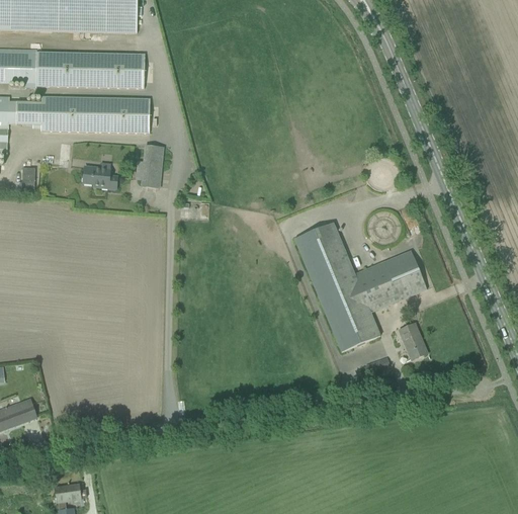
[(0,0),(0,27),(137,31),(137,0),(0,0)]
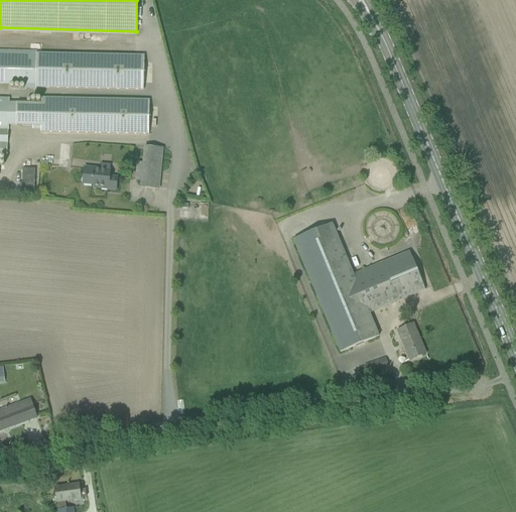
[(0,81),(24,82),(24,85),(36,86),(143,88),(144,54),(144,52),(36,50),(36,47),(0,46),(0,81)]
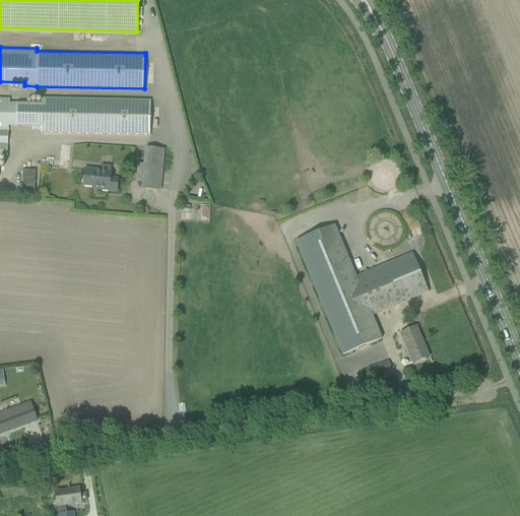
[(0,152),(7,153),(9,95),(0,94),(0,152)]
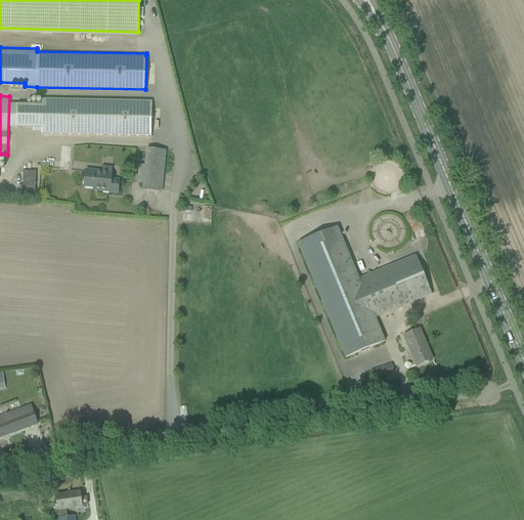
[(41,131),(150,133),(151,98),(42,96),(42,101),(41,125),(41,131)]
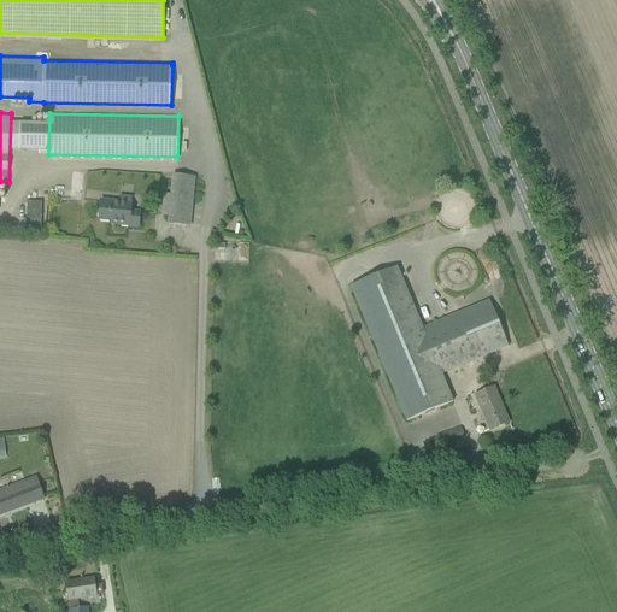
[(50,119),(18,118),(18,147),(48,147),(50,119)]
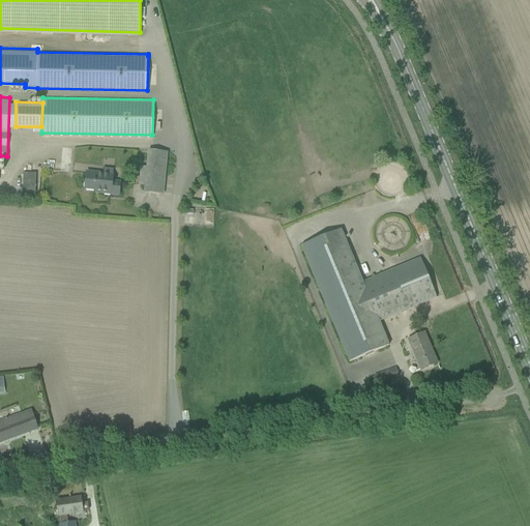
[(144,188),(164,191),(168,149),(148,147),(146,164),(141,164),(139,182),(144,183),(144,188)]
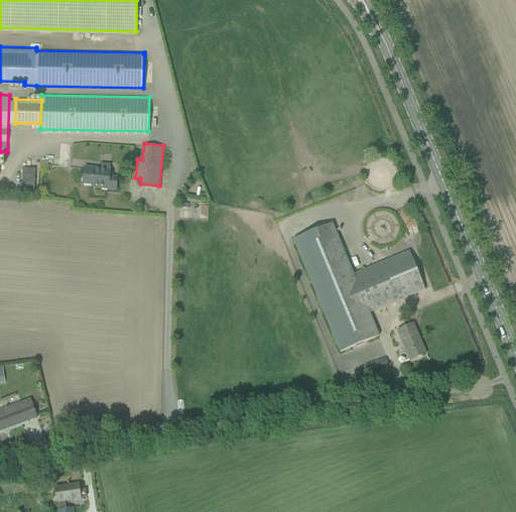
[(94,184),(116,186),(117,174),(109,173),(110,166),(109,166),(109,162),(101,161),(101,166),(85,164),(83,180),(94,181),(94,184)]
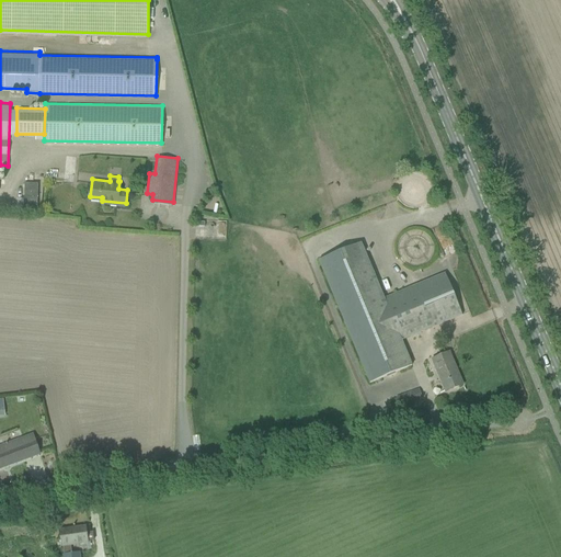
[(24,180),(23,207),(36,207),(37,181),(24,180)]
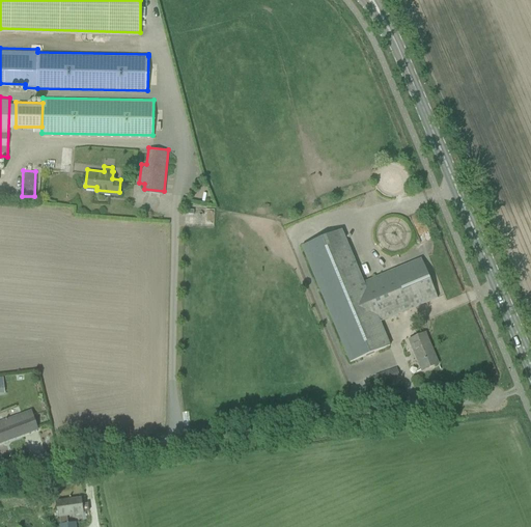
[(302,243),(351,359),(390,342),(380,319),(438,295),(421,255),(363,279),(341,227),(302,243)]
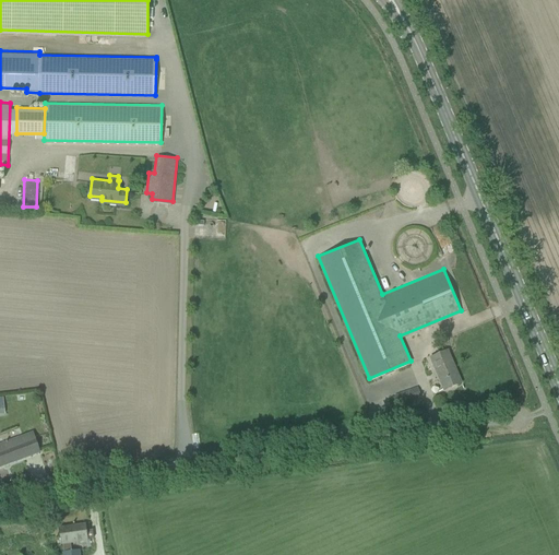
[(370,247),(377,262),(387,258),(380,243),(370,247)]
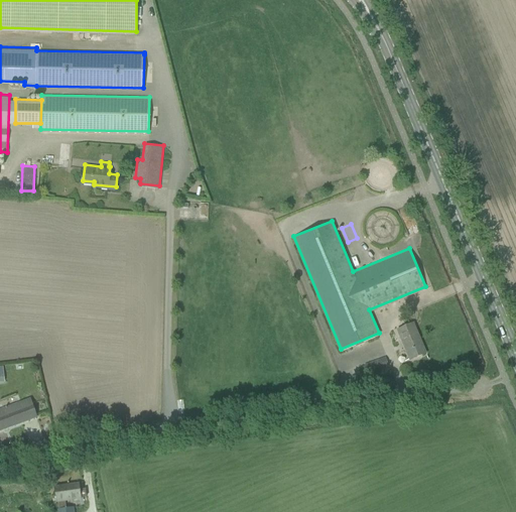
[(397,328),(410,357),(425,351),(413,321),(397,328)]
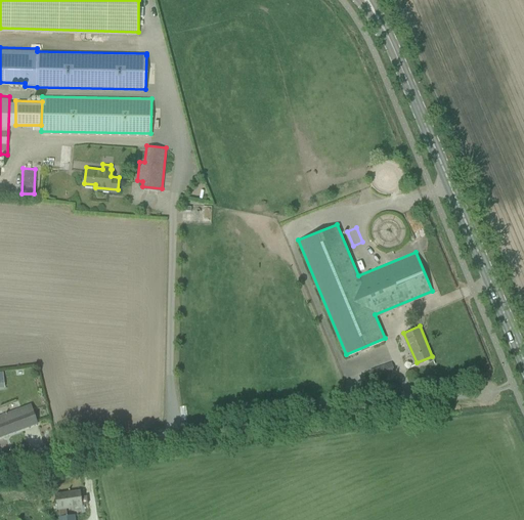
[(2,414),(0,414),(0,434),(37,421),(34,412),(31,404),(31,403),(12,409),(2,414)]
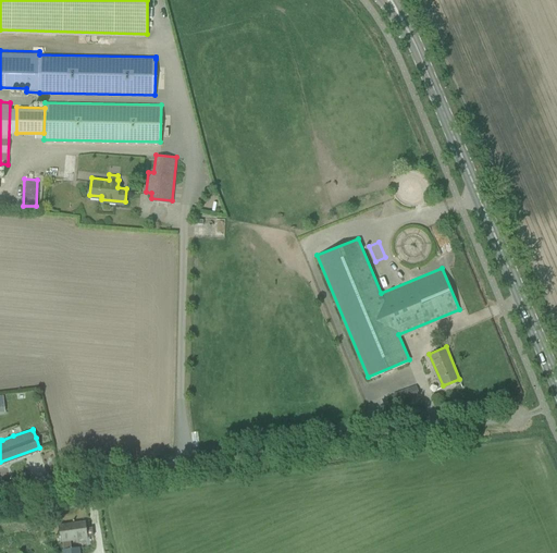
[(63,548),(63,552),(79,552),(79,545),(72,547),(70,537),(76,537),(87,536),(87,535),(94,533),(93,525),(85,526),(85,520),(59,524),(61,539),(62,539),(63,548)]
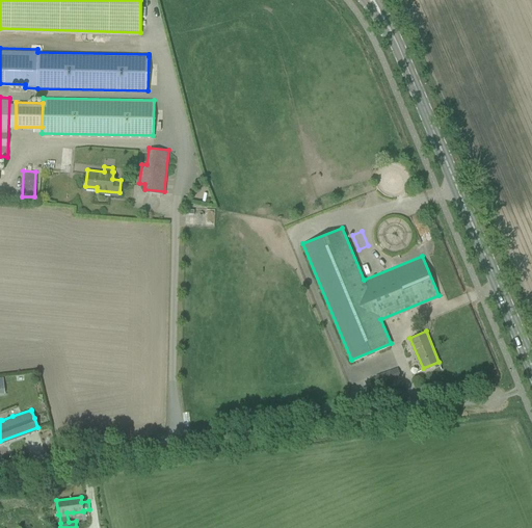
All buildings are outlined.
